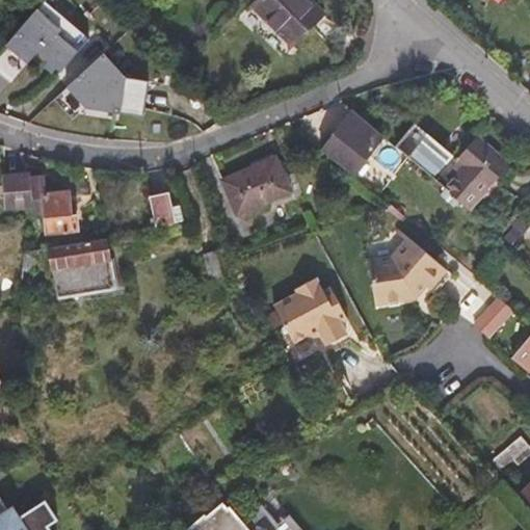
[(90,44),(55,0),(43,0),(6,43),(28,61),(37,49),(58,72),(90,44)]
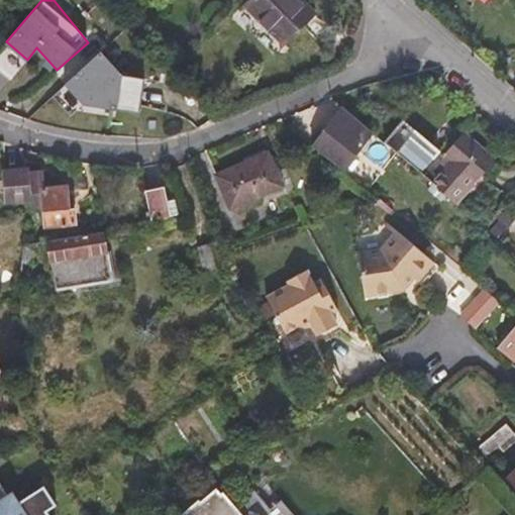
[(313,14),(297,0),(252,0),(245,8),(283,45),(313,14)]
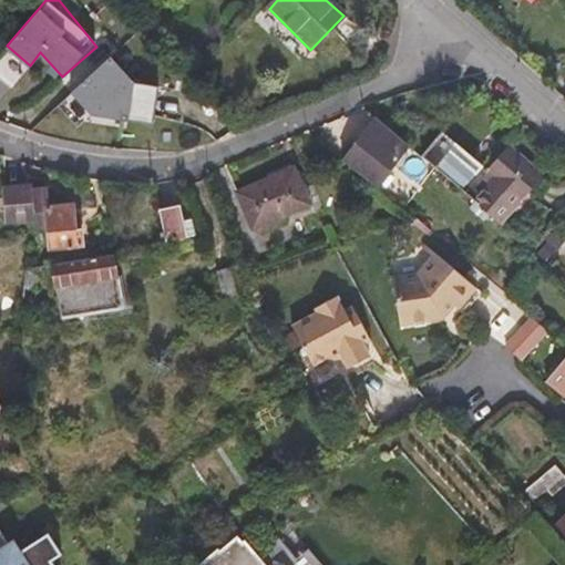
[(110,57),(71,91),(91,113),(126,120),(126,116),(151,121),(156,86),(132,82),(110,57)]
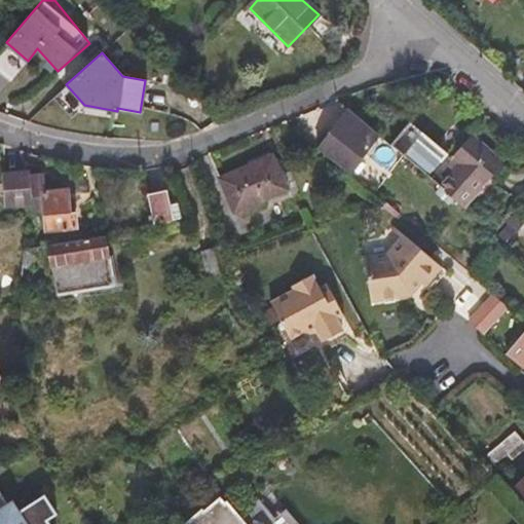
[(317,150),(347,174),(377,138),(347,114),(317,150)]
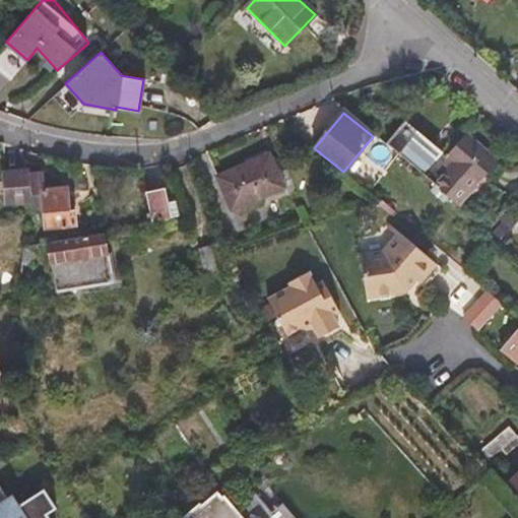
[(383,144),(456,206),(493,164),(462,136),(443,158),(432,147),(401,123),(383,144)]
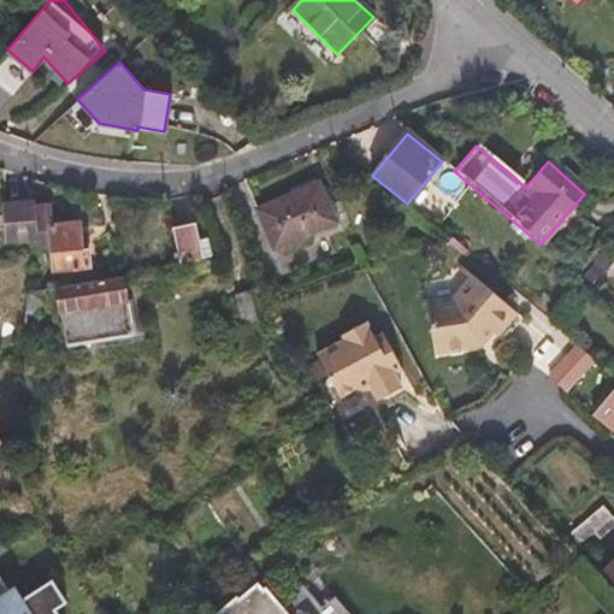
[(272,249),(334,223),(318,187),(257,212),(272,249)]
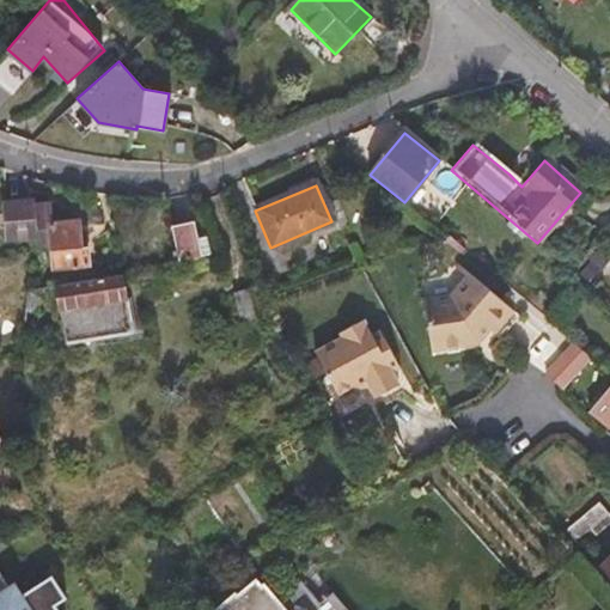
[(35,238),(41,208),(30,208),(30,206),(4,207),(6,241),(35,238)]
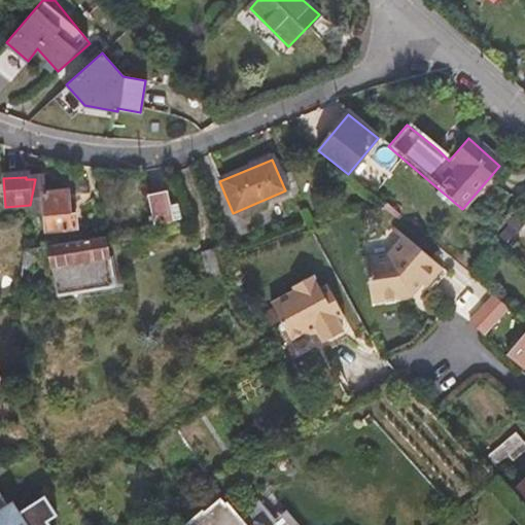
[(40,178),(35,179),(30,205),(32,205),(32,209),(38,211),(44,211),(47,233),(76,231),(75,214),(69,214),(67,195),(43,195),(40,178)]
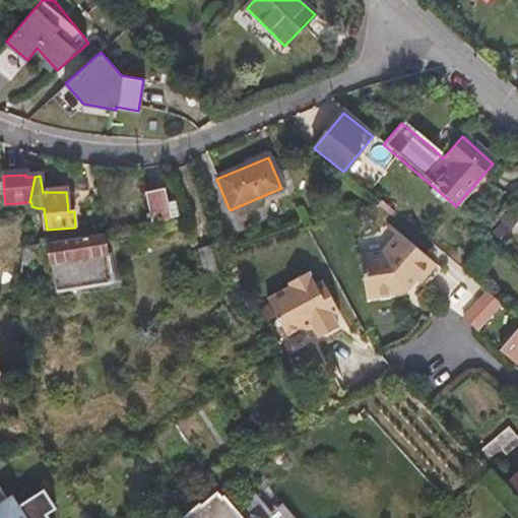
[(152,222),(179,217),(176,204),(167,206),(164,193),(146,196),(152,222)]
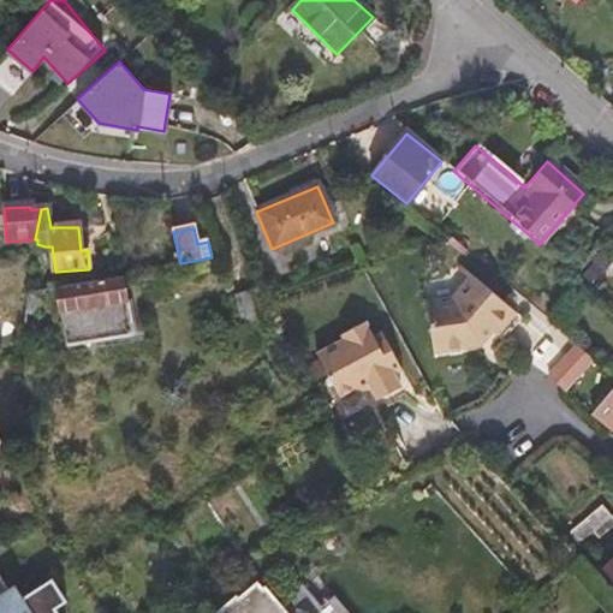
[(451,267),(463,279),(466,274),(454,263),(451,267)]
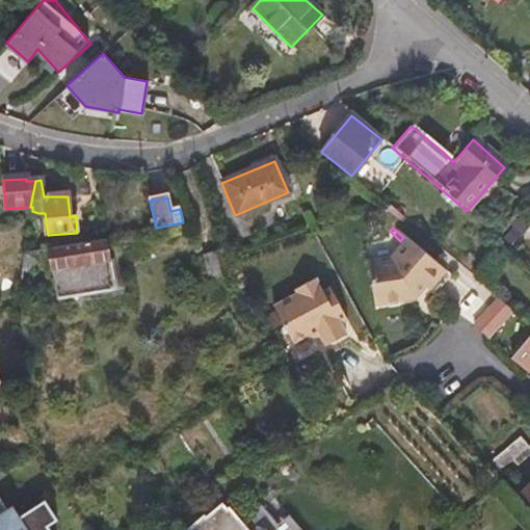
[(371,307),(407,296),(408,288),(415,281),(419,285),(423,287),(440,268),(439,266),(429,259),(403,237),(400,241),(382,260),(361,265),(371,307)]
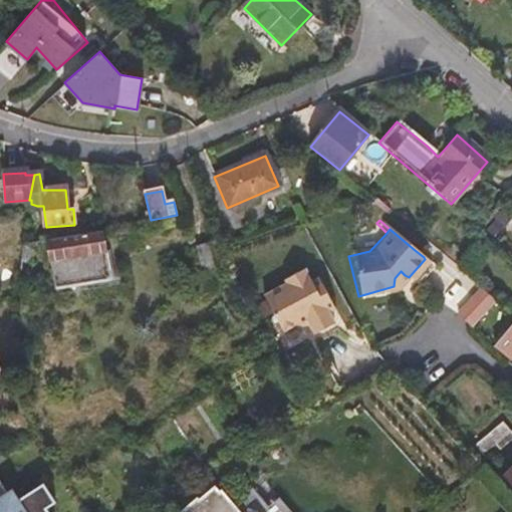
[(110,280),(100,233),(47,242),(57,290),(110,280)]
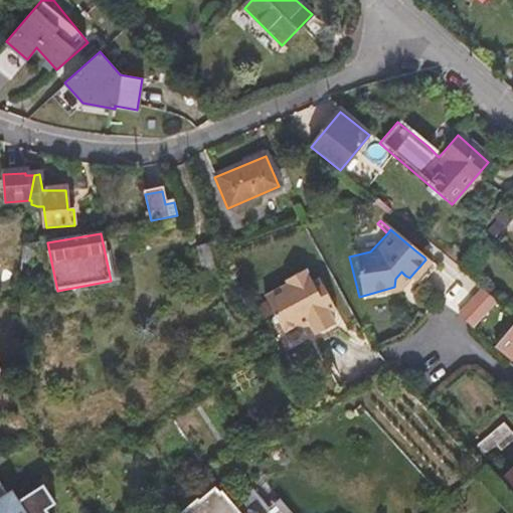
[(204,271),(217,270),(213,243),(199,245),(204,271)]
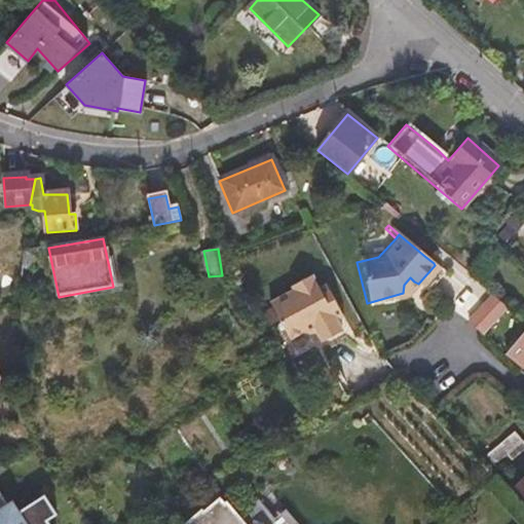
[(23,252),(22,288),(32,288),(34,251),(23,252)]
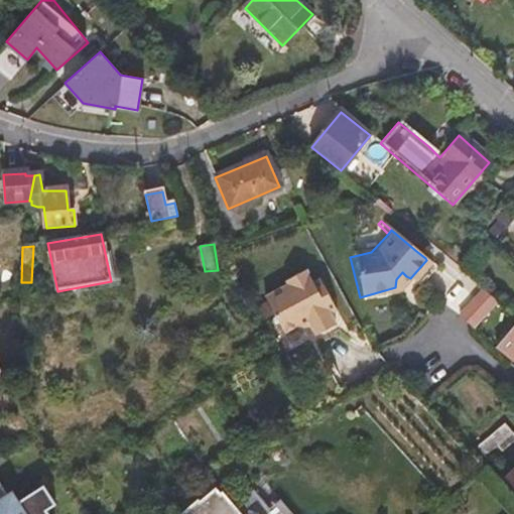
[(416,251),(425,258),(428,254),(419,247),(416,251)]
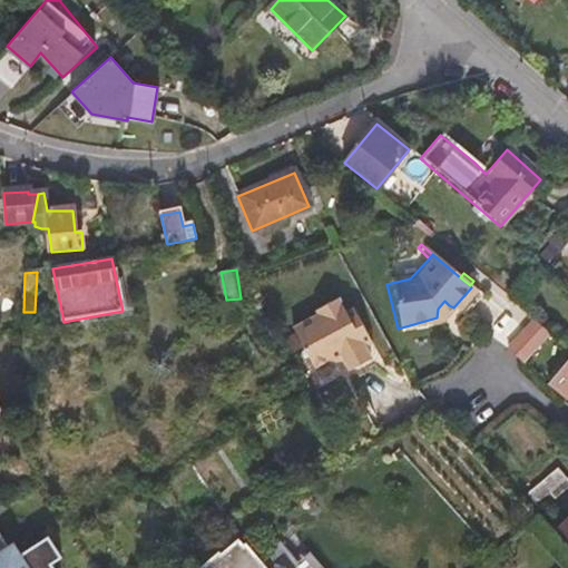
[(364,345),(369,336),(356,312),(349,315),(341,300),(320,311),(322,315),(294,330),(314,369),(327,362),(335,365),(343,361),(350,373),(372,362),(366,349),(364,345)]
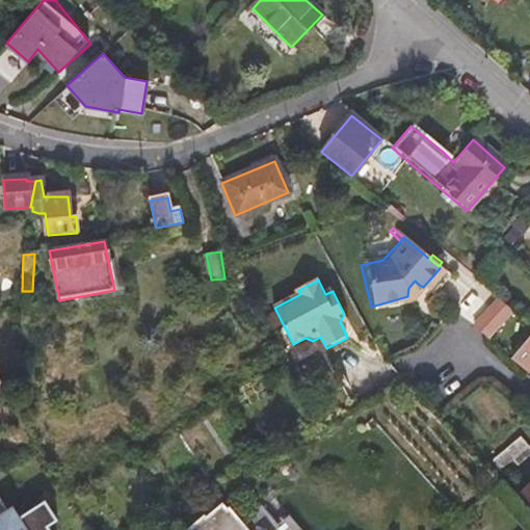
[(408,288),(407,296),(419,285),(415,281),(408,288)]
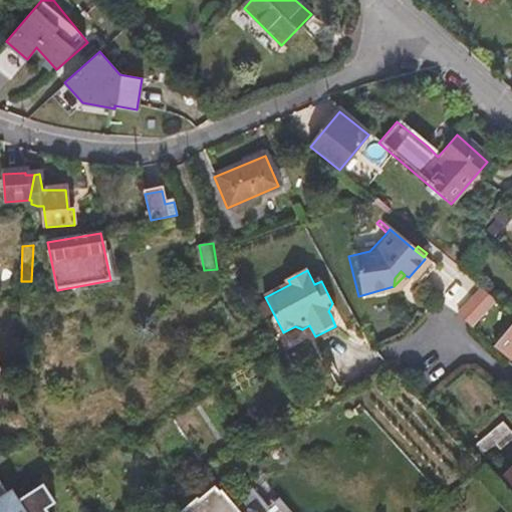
[(483,291),(463,274),(441,301),(460,318),(483,291)]
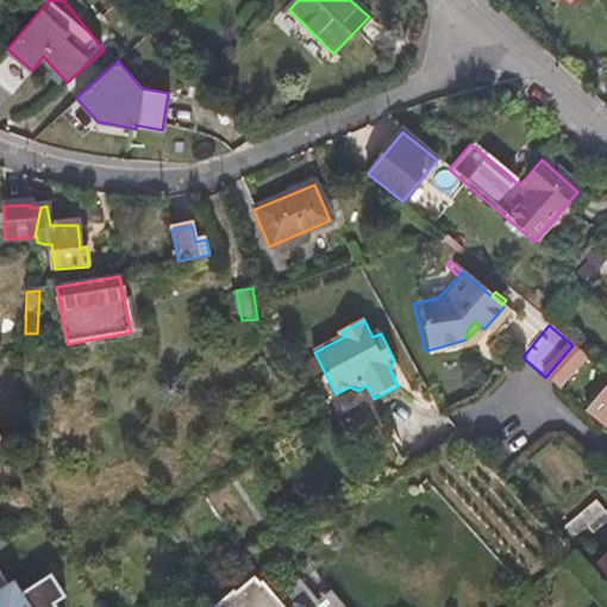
[(399,369),(394,360),(389,369),(392,373),(399,369)]
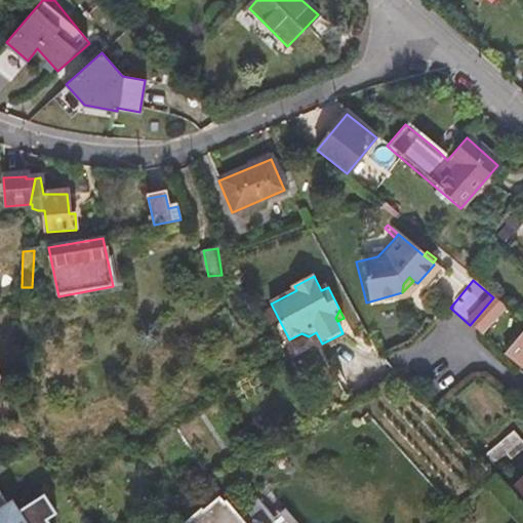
[(522,343),(520,340),(506,357),(522,372),(522,371),(522,343)]
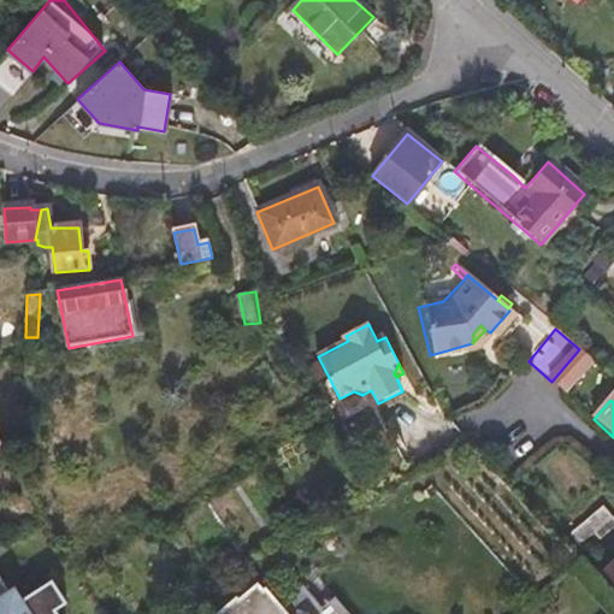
[(613,527),(613,519),(603,507),(570,537),(586,555),(613,527)]
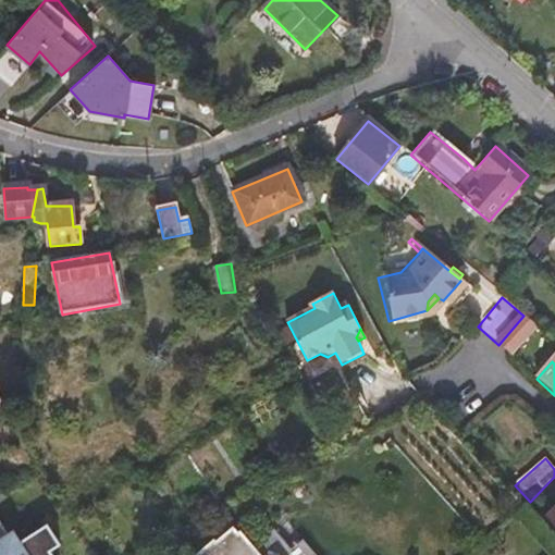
[(83,537),(99,526),(93,515),(76,526),(83,537)]
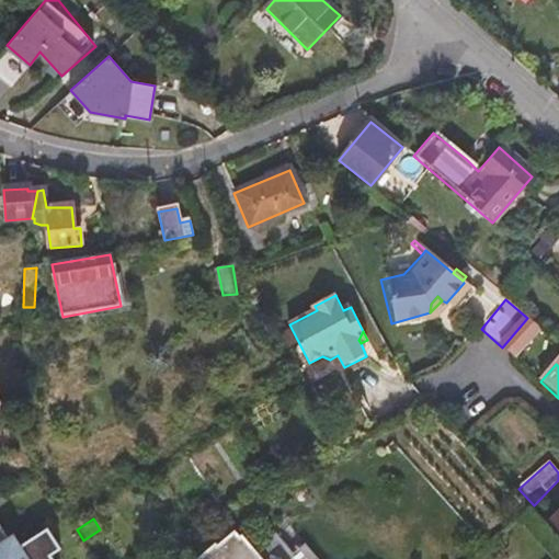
[(53,558),(52,557),(61,550),(47,528),(20,546),(13,535),(9,538),(0,525),(0,558),(53,558)]
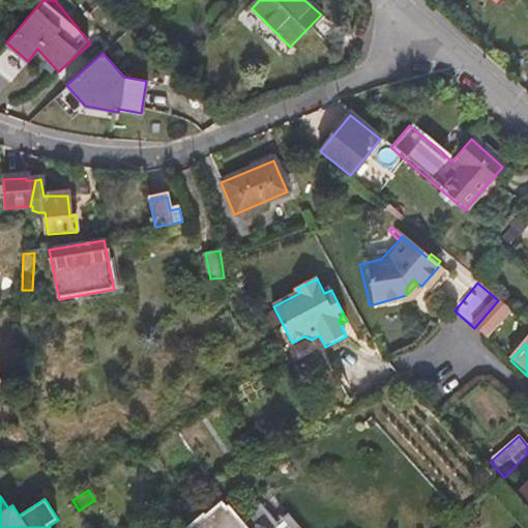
[(248,527),(239,517),(227,502),(226,503),(221,498),(205,510),(204,508),(182,527),(248,527)]
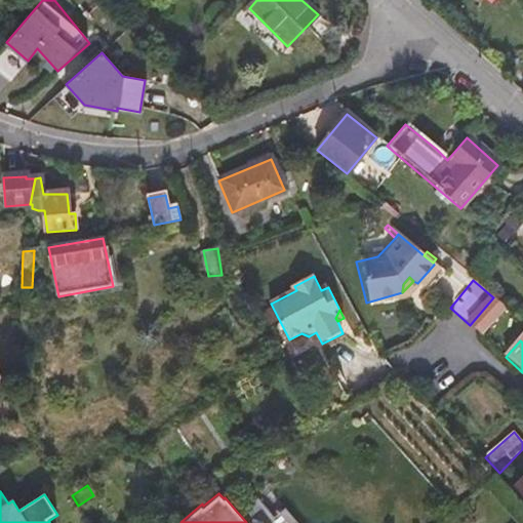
[(259,493),(237,512),(246,522),(293,522),(284,512),(278,517),(259,493)]
